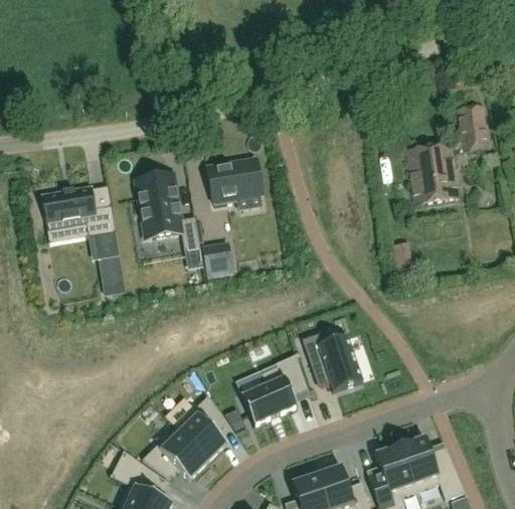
[(457,108),(465,152),(489,148),(481,103),(457,108)]
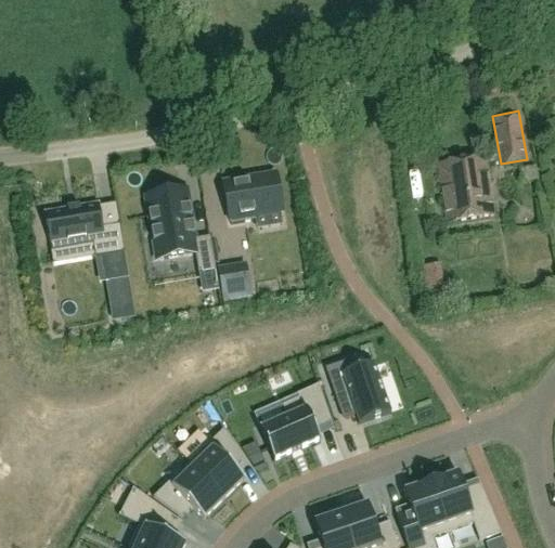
[(449,219),(494,212),(486,153),(440,159),(449,219)]
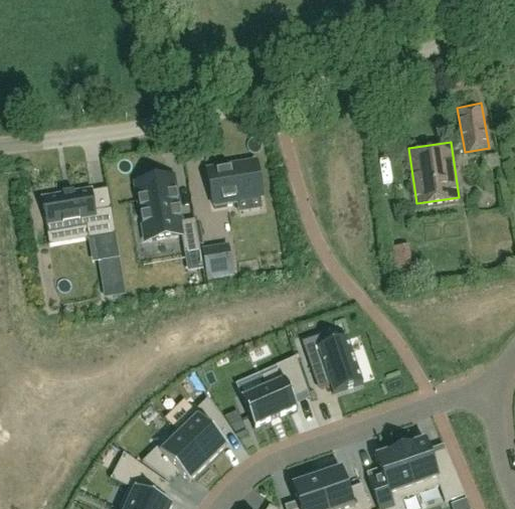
[(255,158),(208,166),(214,204),(238,200),(237,196),(262,192),(255,158)]
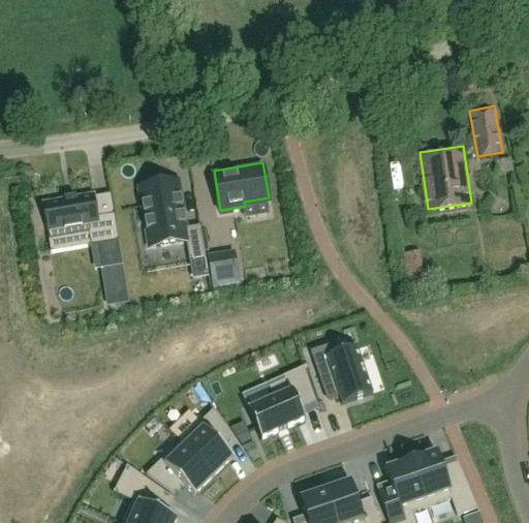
[(178,177),(139,184),(147,226),(154,225),(157,243),(186,238),(189,256),(206,254),(199,222),(186,224),(178,177)]
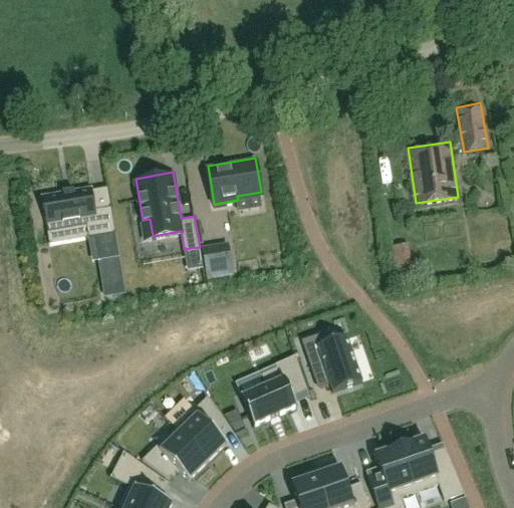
[(115,230),(110,204),(95,207),(91,185),(73,188),(73,187),(72,187),(72,188),(63,190),(63,189),(62,189),(62,190),(42,193),(48,229),(86,223),(88,235),(92,234),(96,257),(119,254),(115,230)]
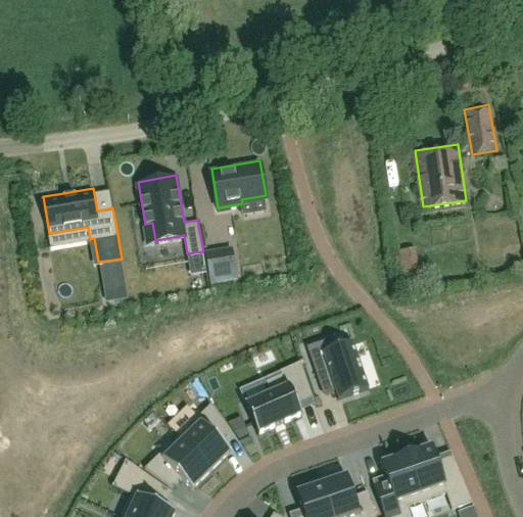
[(231,245),(206,249),(211,279),(236,275),(231,245)]
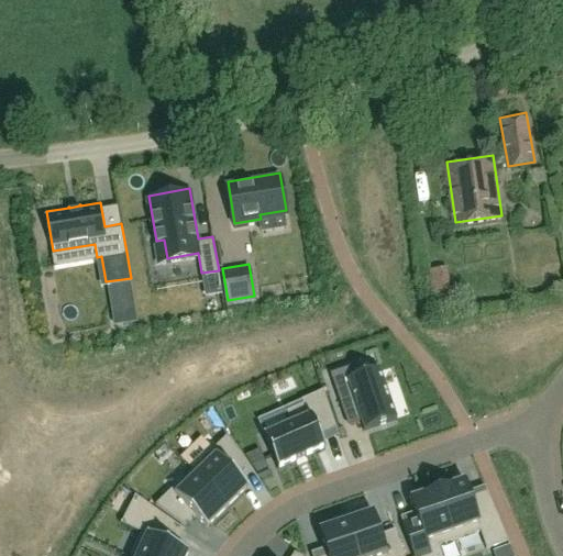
[(450,280),(448,265),(428,268),(430,284),(450,280)]
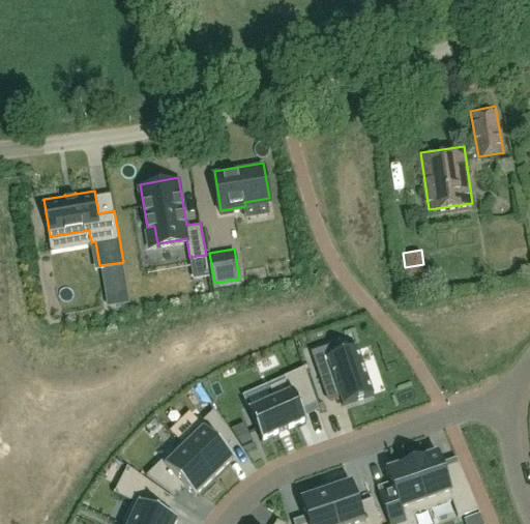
[(127,286),(106,289),(108,302),(129,298),(127,286)]
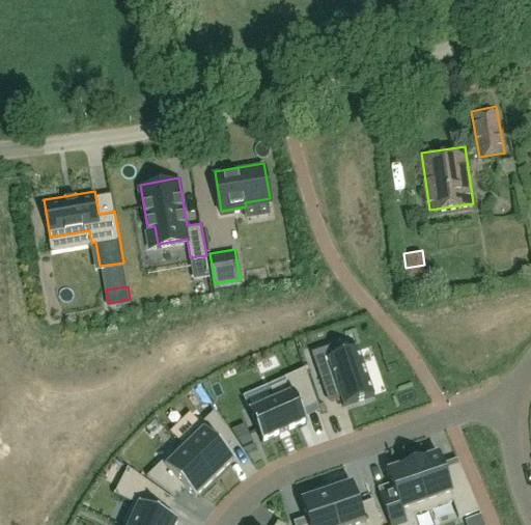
[(336,352),(333,341),(311,349),(327,393),(329,392),(331,397),(340,394),(342,403),(374,391),(374,390),(372,390),(357,347),(359,346),(358,343),(336,352)]
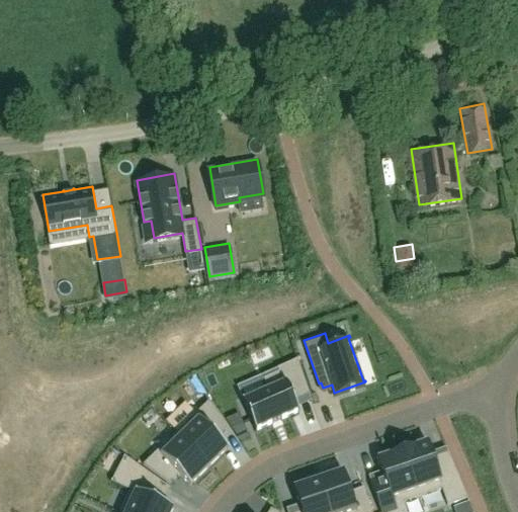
[(243,396),(242,397),(256,428),(257,427),(257,426),(272,419),(272,420),(273,420),(273,419),(280,416),(281,416),(282,416),(281,415),(297,408),(298,409),(299,409),(297,404),(294,396),(309,390),(297,355),(277,364),(279,368),(263,375),(268,387),(244,397),(243,396)]
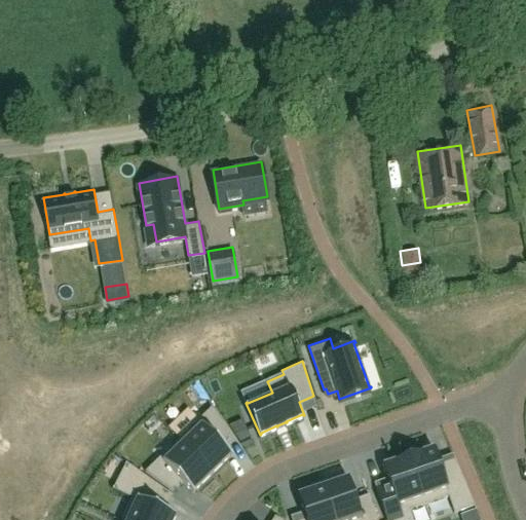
[(200,396),(208,391),(201,381),(194,386),(200,396)]
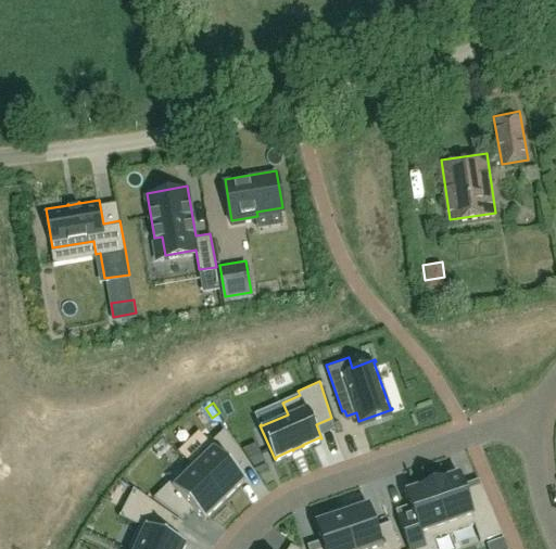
[(224,426),(189,460),(224,496),(243,477),(244,479),(245,477),(234,464),(243,455),(224,426)]
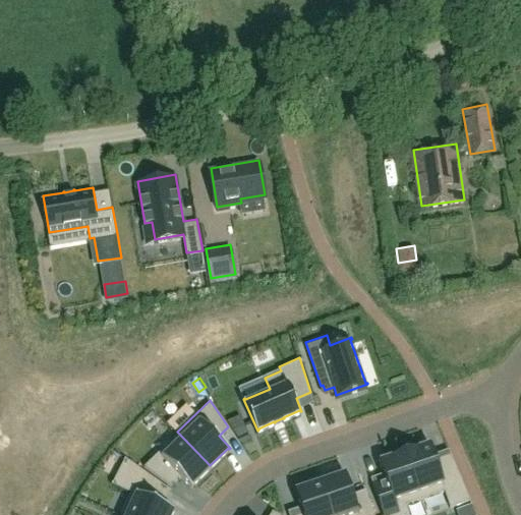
[(247,430),(240,413),(227,418),(238,435),(247,430)]
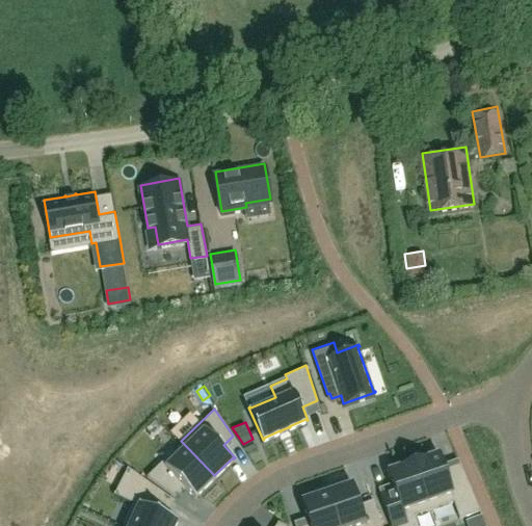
[(181,441),(148,473),(175,493),(184,483),(195,496),(196,495),(195,494),(214,475),(181,441)]
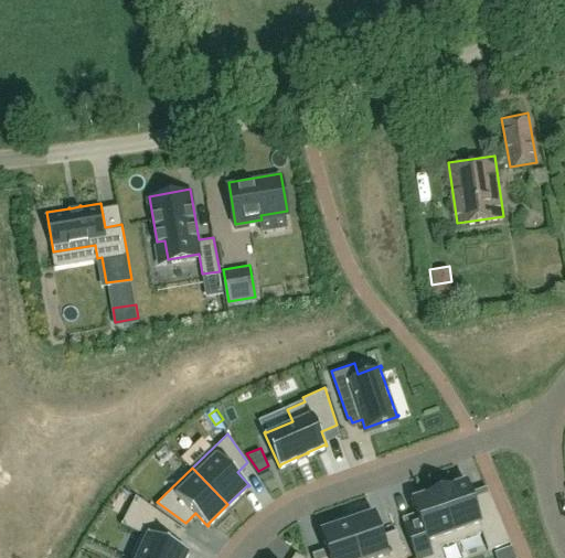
[(439,487),(457,537),(481,529),(488,546),(510,539),(489,489),(472,494),(470,489),(467,478),(439,487)]
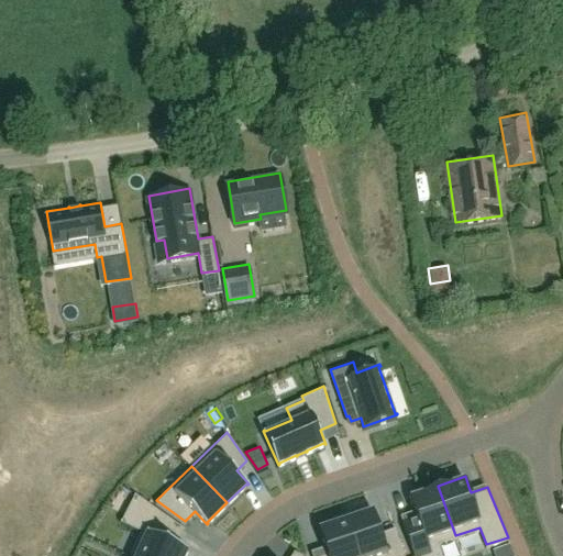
[(439,541),(455,535),(438,486),(427,489),(424,486),(409,491),(415,507),(417,513),(403,518),(415,555),(433,555),(433,554),(442,551),(439,541)]
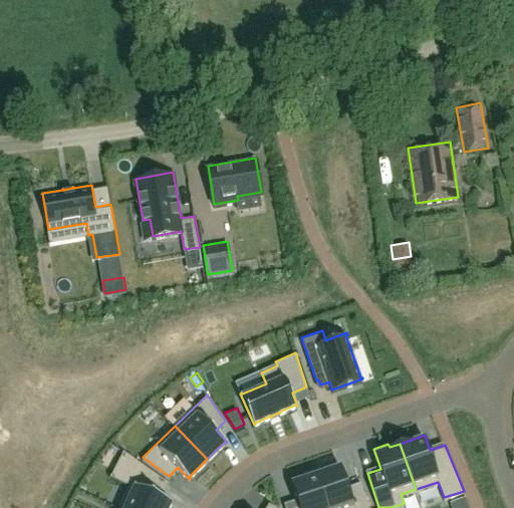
[(123,449),(109,474),(130,483),(119,505),(124,507),(168,507),(172,501),(158,494),(156,490),(163,477),(140,461),(123,449)]
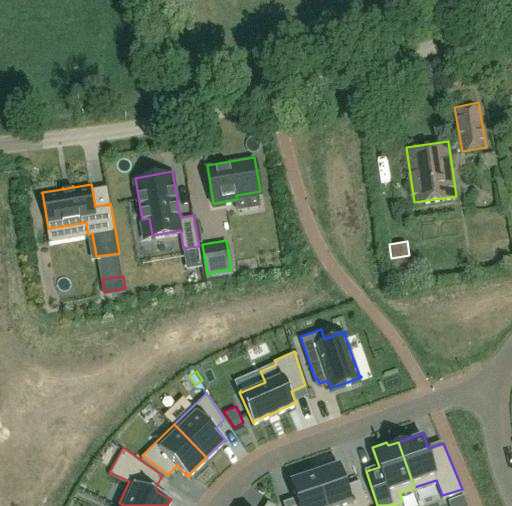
[(339,462),(315,470),(326,505),(363,505),(368,504),(359,478),(347,482),(339,462)]
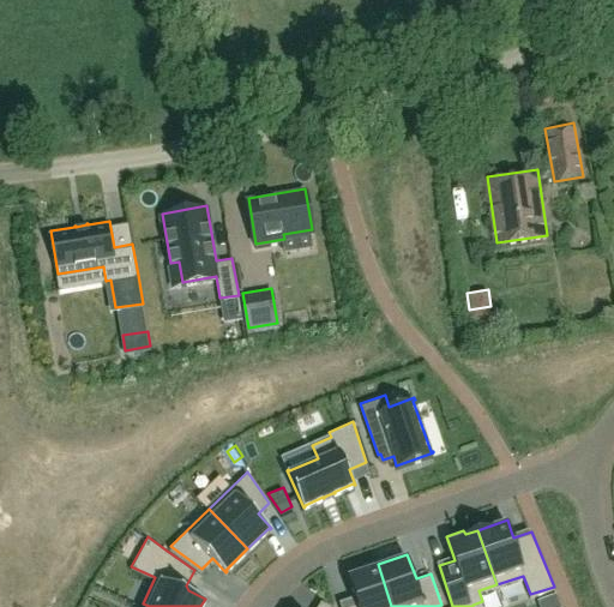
[(357,602),(342,606),(391,606),(378,564),(348,575),(354,594),(357,602)]
